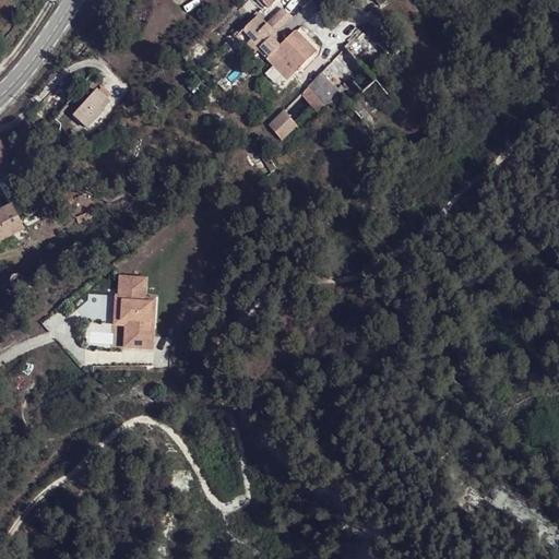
[(252,38),(250,40),(259,50),(269,60),(276,52),(282,46),(272,37),(275,34),(293,19),(284,10),(266,25),(257,15),(242,30),(252,38)]
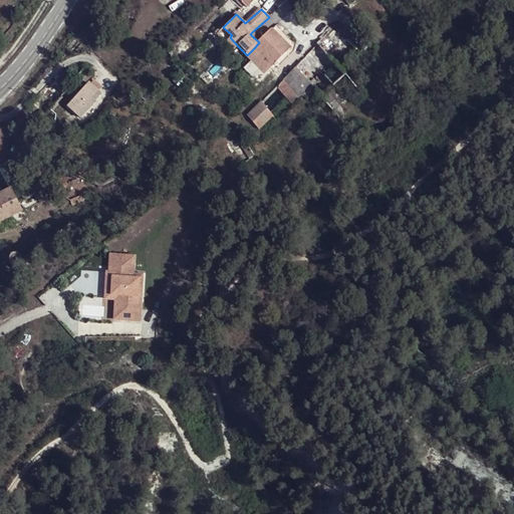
[(223,27),(217,32),(234,50),(238,46),(230,37),(232,35),(223,27)]
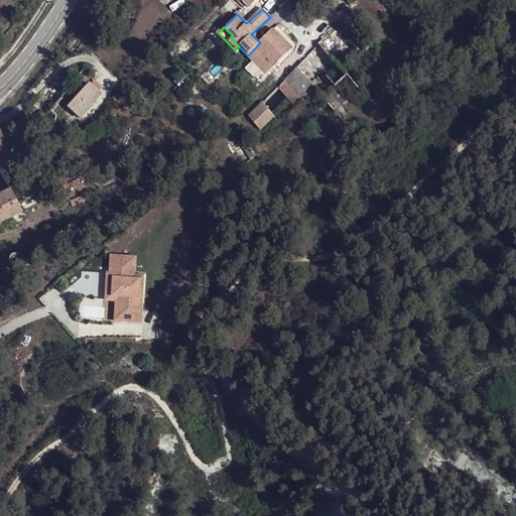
[(292,49),(274,30),(255,48),(273,68),(292,49)]
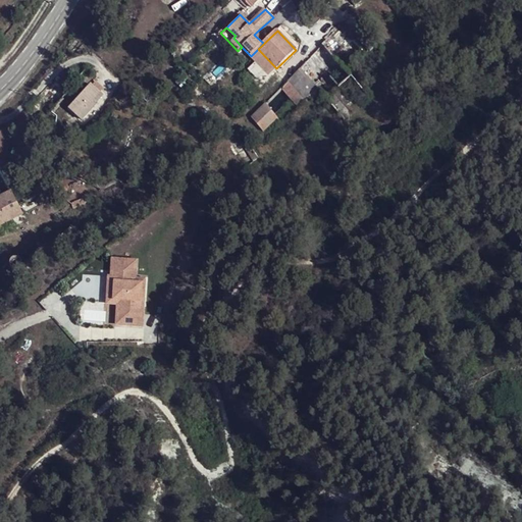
[(257,32),(254,35),(263,43),(266,40),(257,32)]
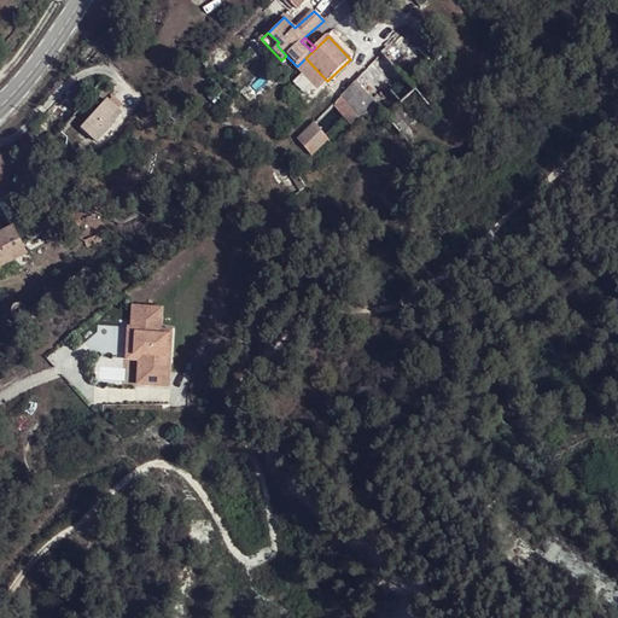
[(382,53),(390,62),(396,57),(386,47),(382,53)]
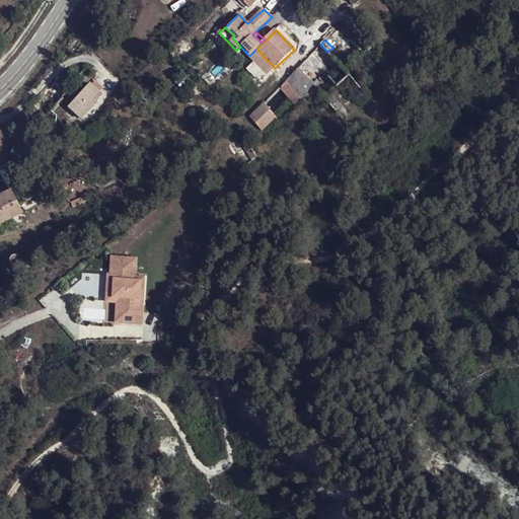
[(330,56),(327,52),(320,45),(314,52),(323,62),(330,56)]
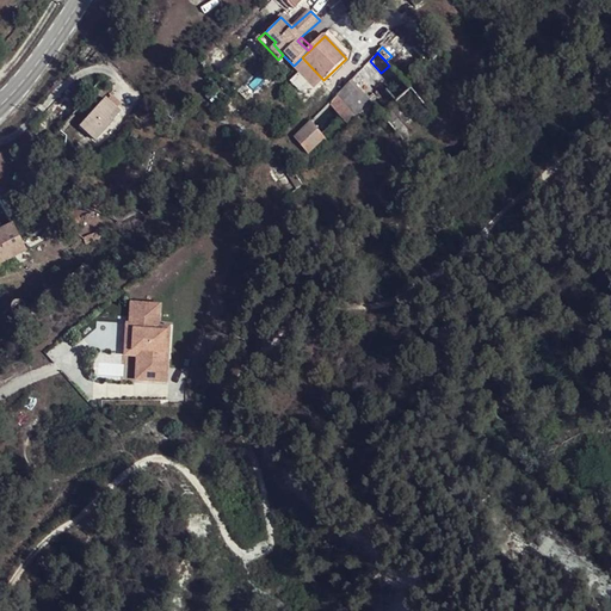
[(323,80),(302,57),(294,66),(291,68),(298,75),(290,82),(298,92),(314,90),(323,80)]
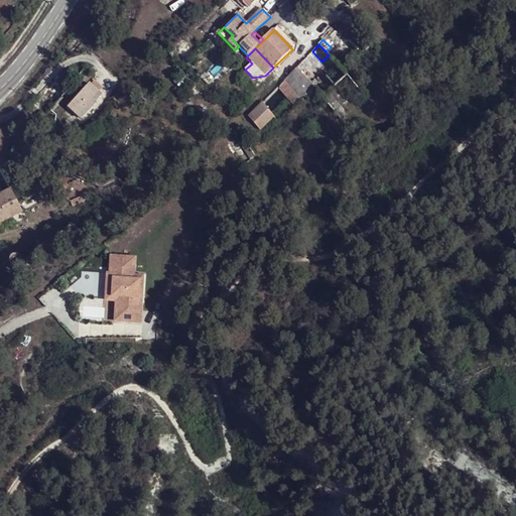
[(295,93),(301,98),(313,88),(297,69),(285,81),(295,93)]
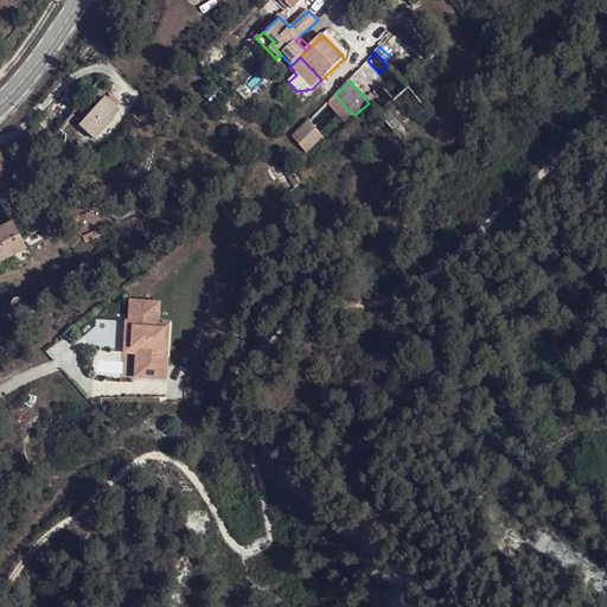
[(347,109),(336,95),(327,103),(339,116),(347,109)]
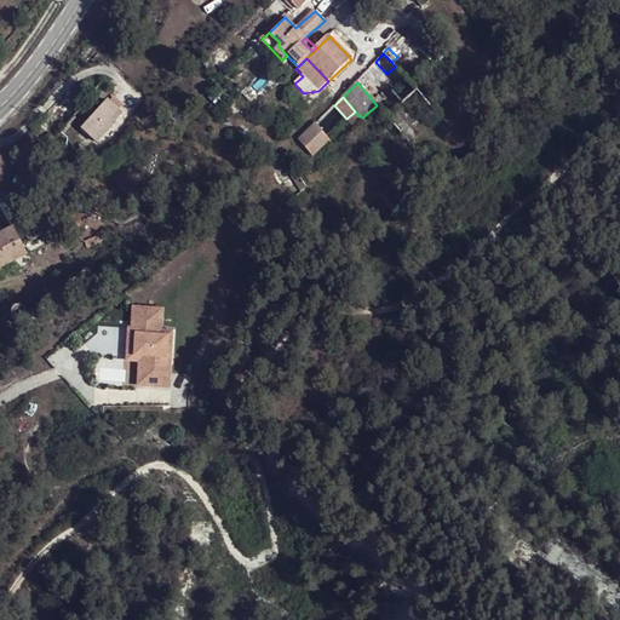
[(112,121),(120,113),(107,102),(82,130),(97,143),(114,122),(112,121)]
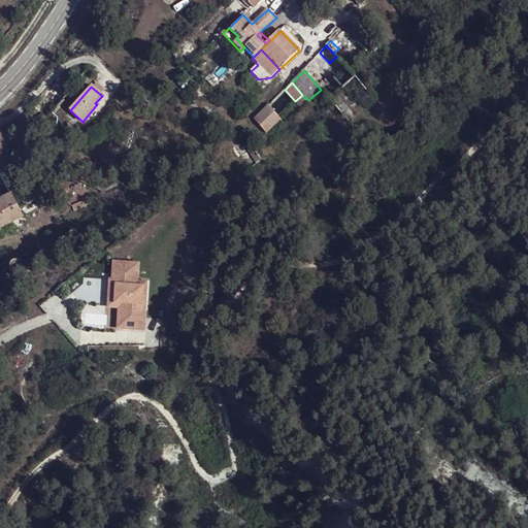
[(266,134),(281,120),(268,105),(254,119),(266,134)]
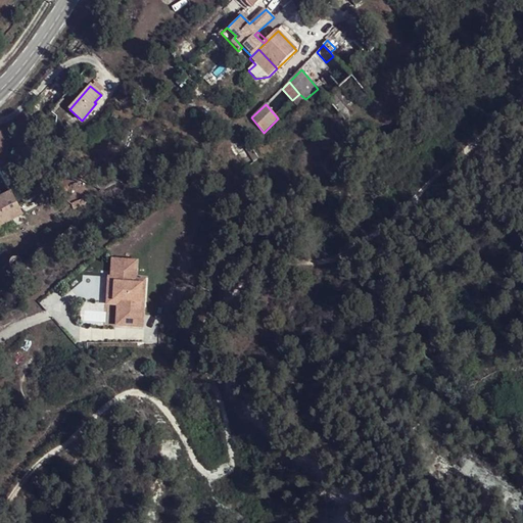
[(247,168),(254,162),(237,136),(231,143),(247,168)]
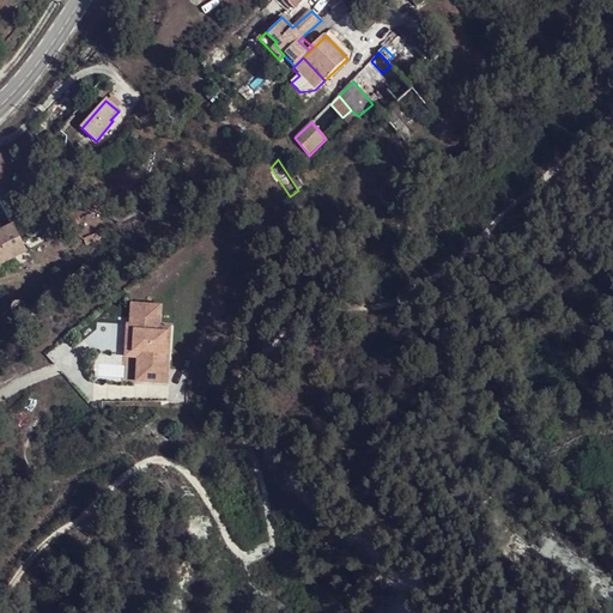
[(0,231),(0,265),(26,252),(12,225),(0,231)]
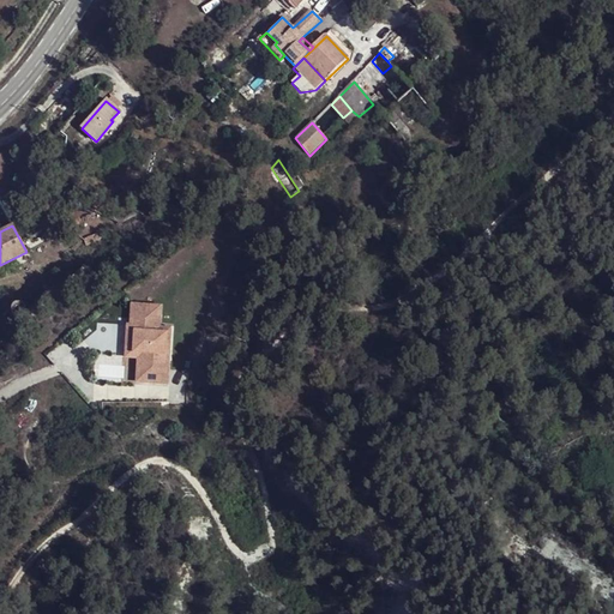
[(160,307),(131,306),(130,326),(134,327),(133,353),(149,354),(146,383),(167,384),(168,360),(163,360),(166,333),(158,333),(158,329),(160,307)]
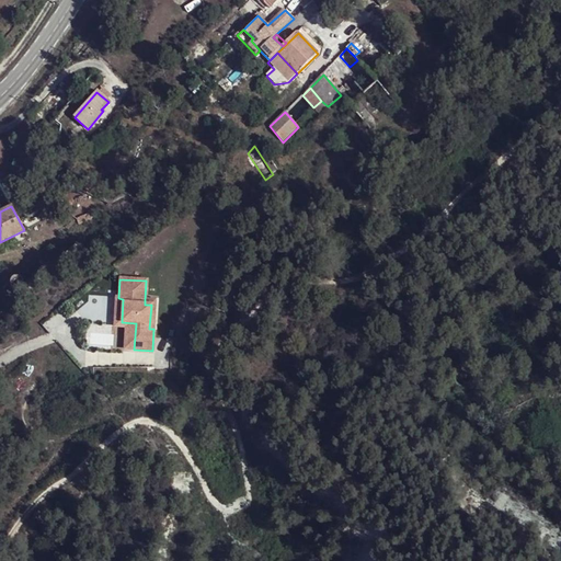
[(122,322),(123,299),(118,298),(116,298),(114,327),(126,328),(124,348),(134,350),(136,323),(122,322)]
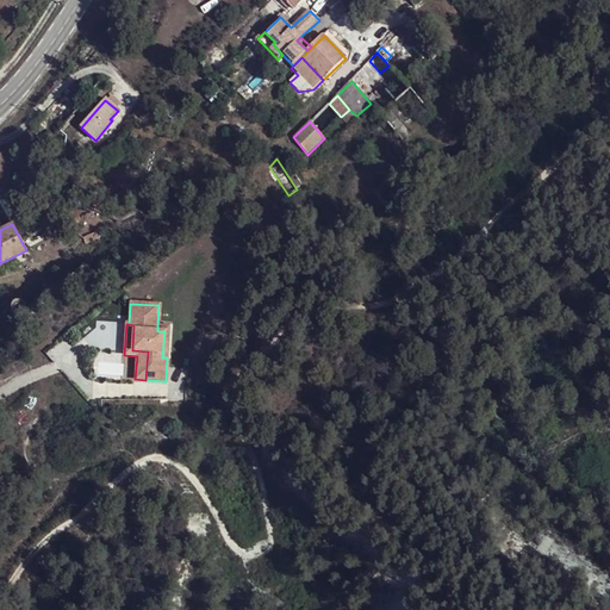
[(168,327),(157,327),(157,331),(165,331),(162,358),(167,358),(168,327)]
